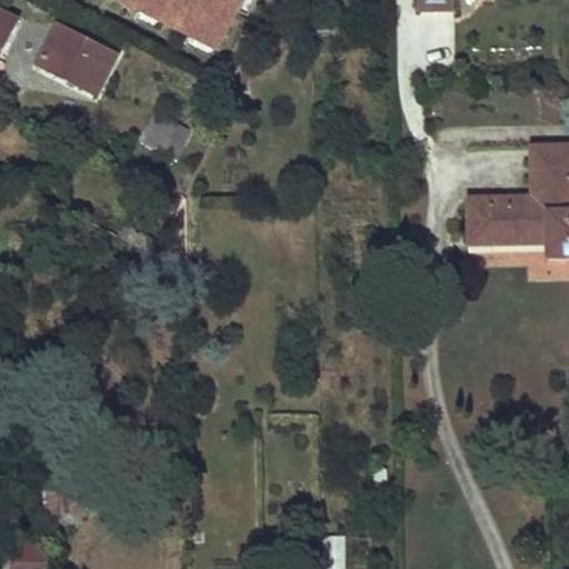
[(417,0),(418,13),(453,12),(453,0),(417,0)]
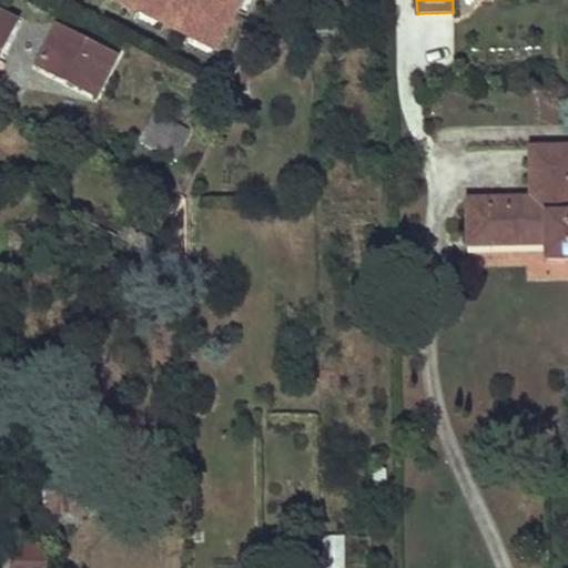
[(0,12),(0,56),(18,21),(0,12)]
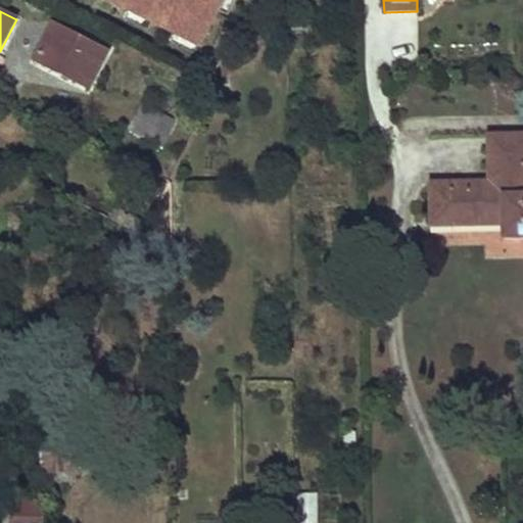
[(54,22),(34,62),(62,77),(64,72),(91,85),(108,50),(54,22)]
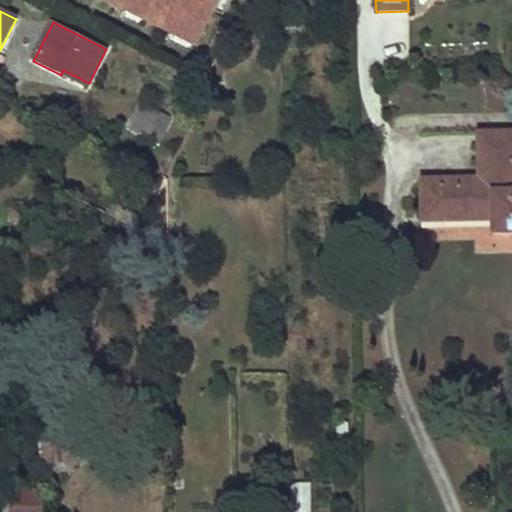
[(63,70),(61,75),(86,88),(89,83),(63,70)]
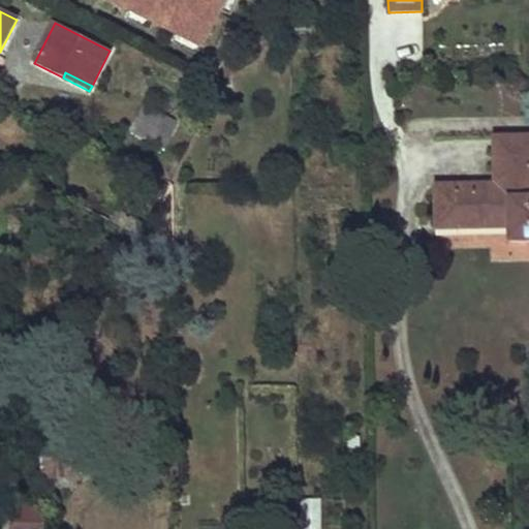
[(144,106),(130,133),(155,145),(168,118),(144,106)]
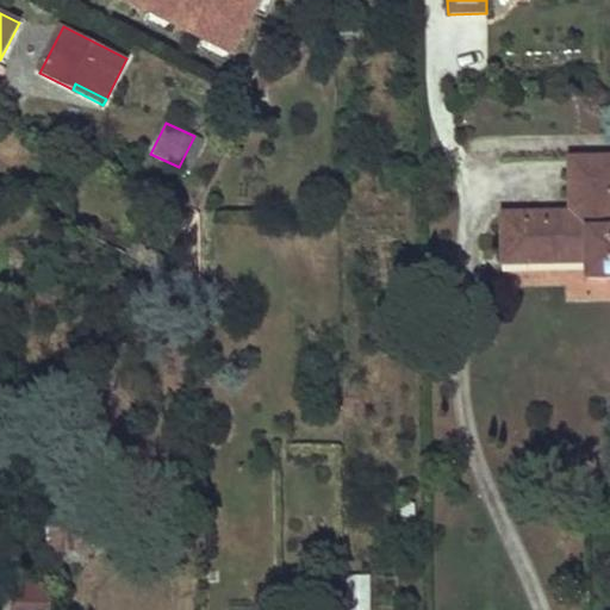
[(609,278),(609,156),(586,157),(587,212),(571,212),(502,213),(503,265),(589,263),(589,279),(609,278)]
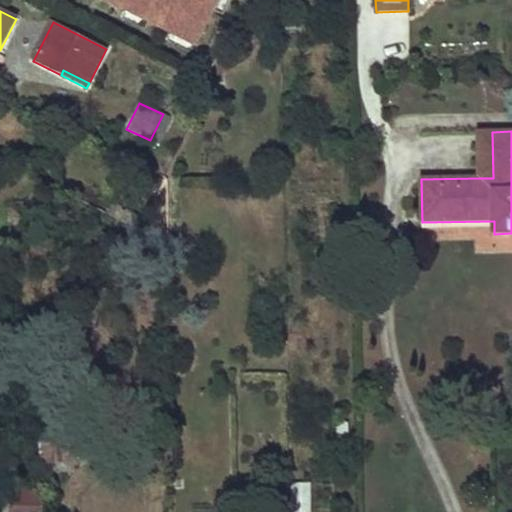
[(492,132),(478,132),(479,178),(493,178),(492,132)]
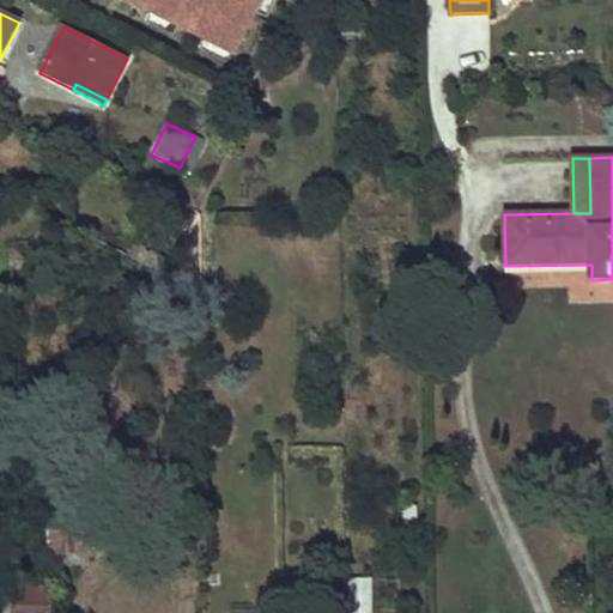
[(49,515),(50,556),(89,554),(87,514),(49,515)]
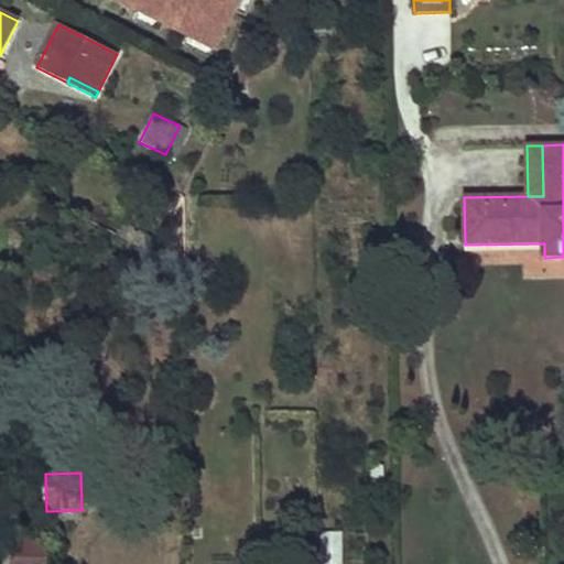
[(82,510),(46,511),(47,523),(83,521),(82,510)]
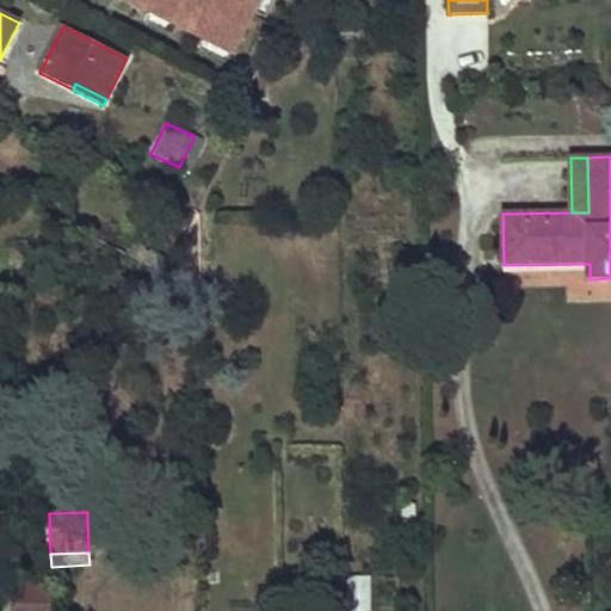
[(349,574),(349,609),(370,609),(369,574),(349,574)]
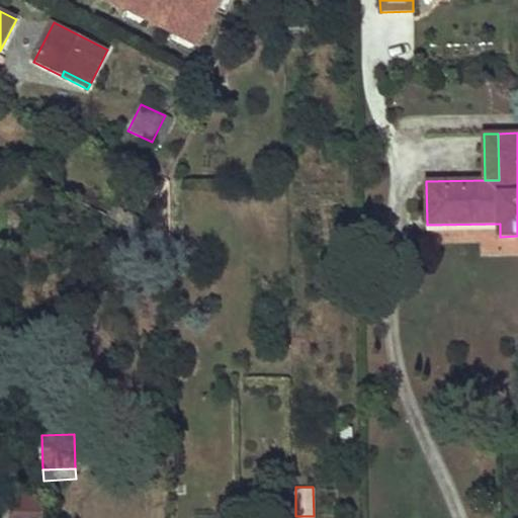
[(12,517),(18,498),(8,496),(0,511),(0,517),(12,517)]
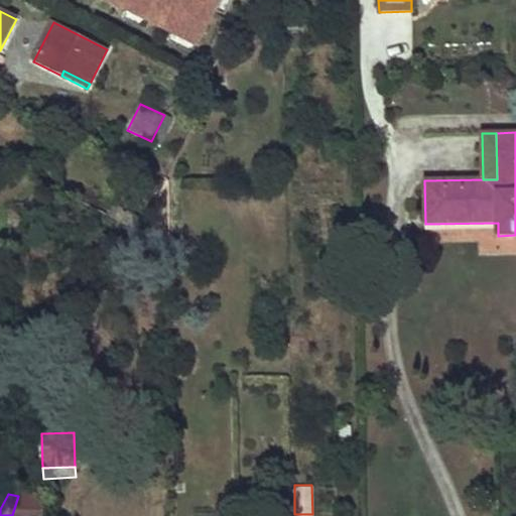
[(18,496),(12,515),(43,515),(43,496),(18,496)]
